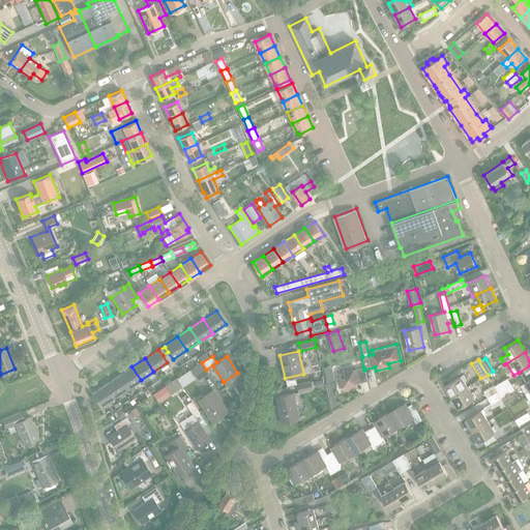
[(208,373),(206,370),(202,362),(201,362),(190,370),(197,380),(208,373)]
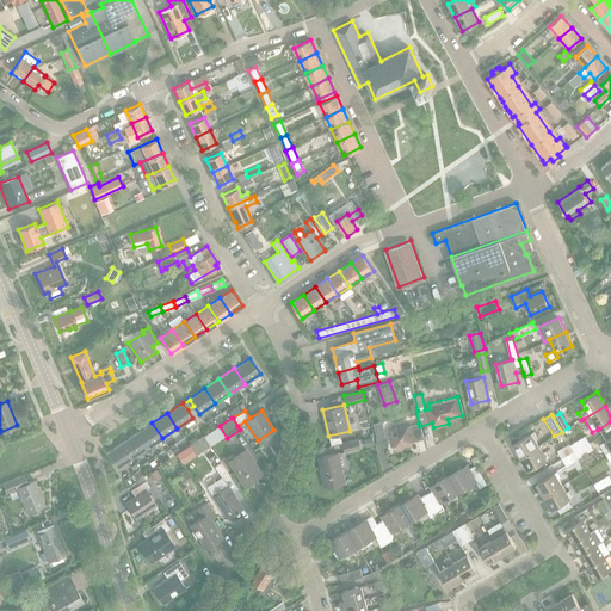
[(419,424),(407,426),(406,421),(392,425),(393,430),(388,431),(392,446),(396,445),(397,449),(412,446),(411,442),(424,438),(420,426),(419,424)]
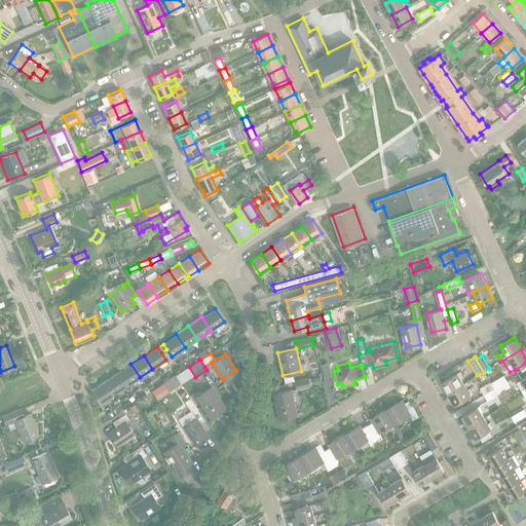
[(126,386),(140,377),(130,364),(117,372),(126,386)]
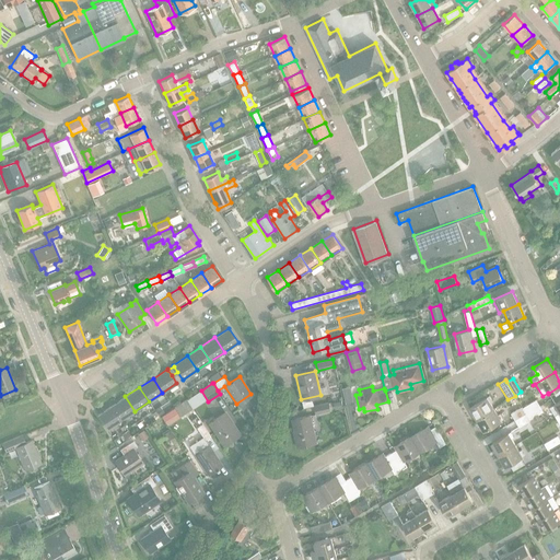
[(121,420),(135,411),(125,396),(112,406),(121,420)]
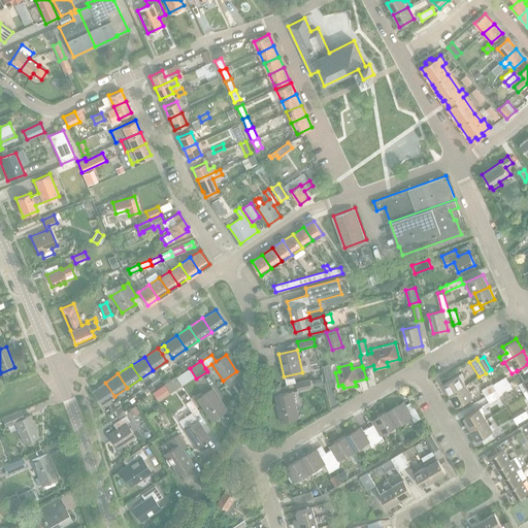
[(449,395),(465,385),(462,380),(464,378),(461,373),(442,384),(447,391),(446,391),(449,395)]
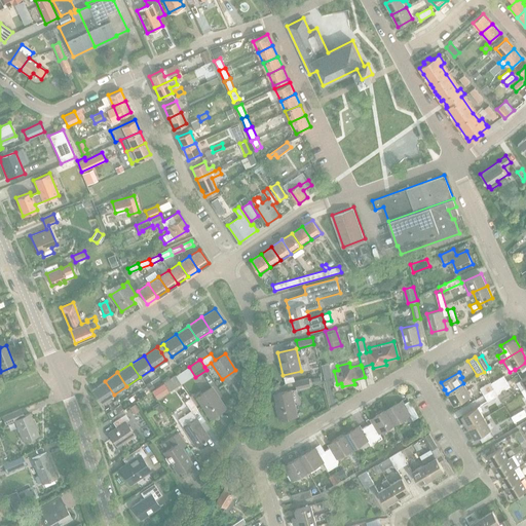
[(163,382),(171,392),(182,385),(175,375),(163,382)]
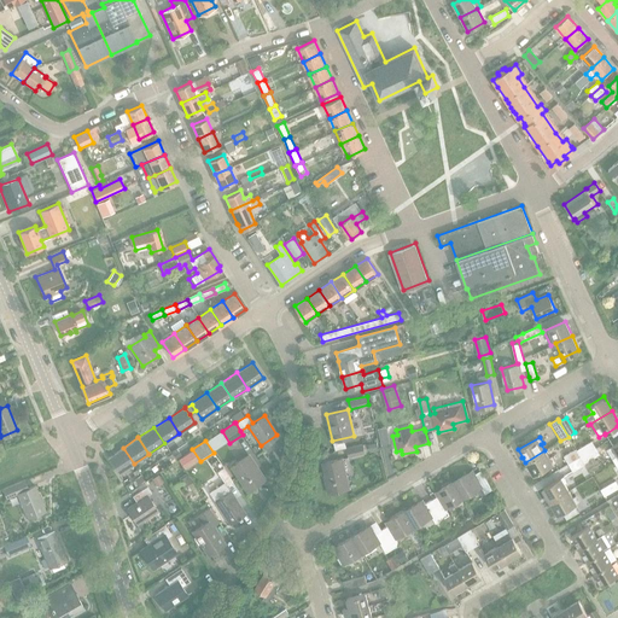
[(614,462),(617,460),(617,441),(607,449),(614,462)]
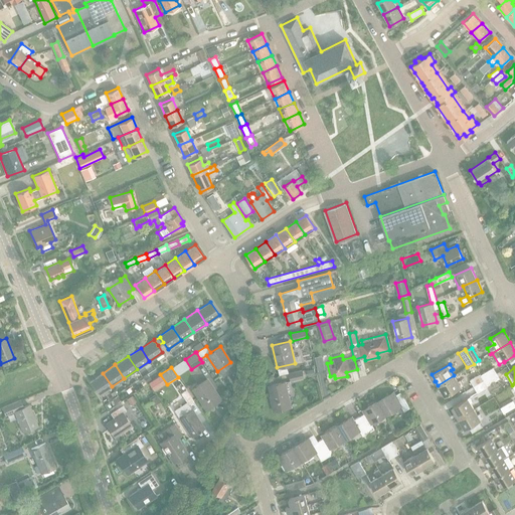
[(484,380),(496,373),(493,368),(480,375),(484,380)]
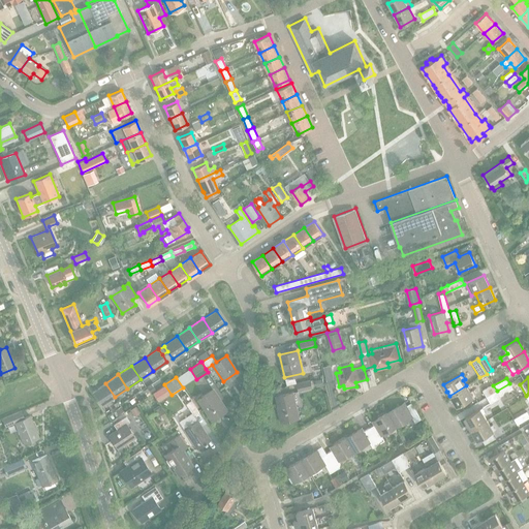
[(297,383),(299,392),(311,389),(309,380),(297,383)]
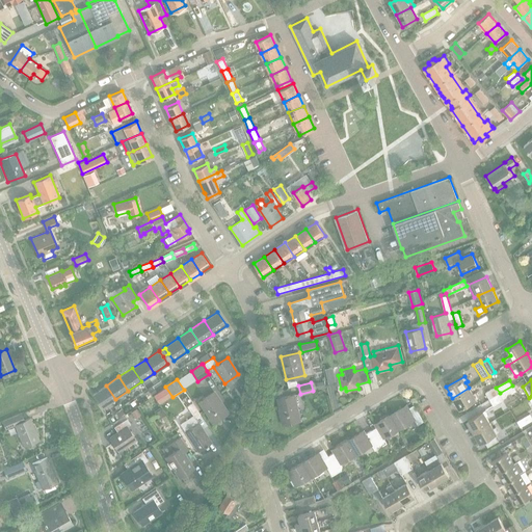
[(101,408),(115,399),(106,386),(92,394),(101,408)]
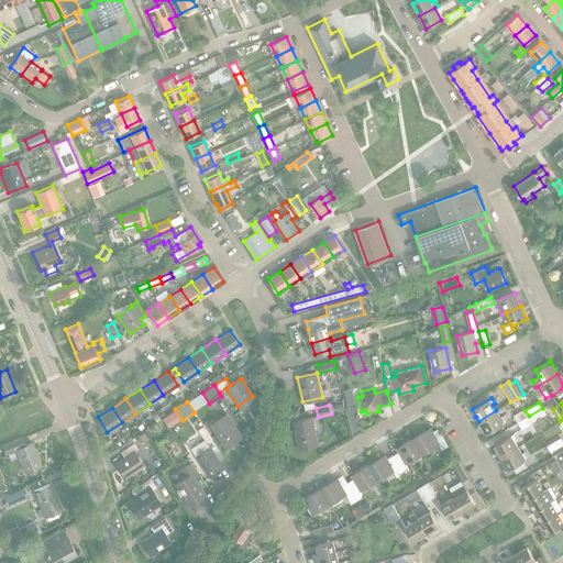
[(529,416),(532,422),(545,414),(542,408),(529,416)]
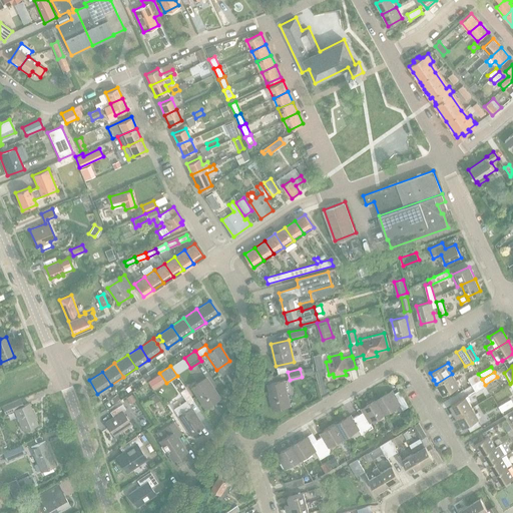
[(482,379),(478,374),(478,373),(467,379),(471,385),(482,379)]
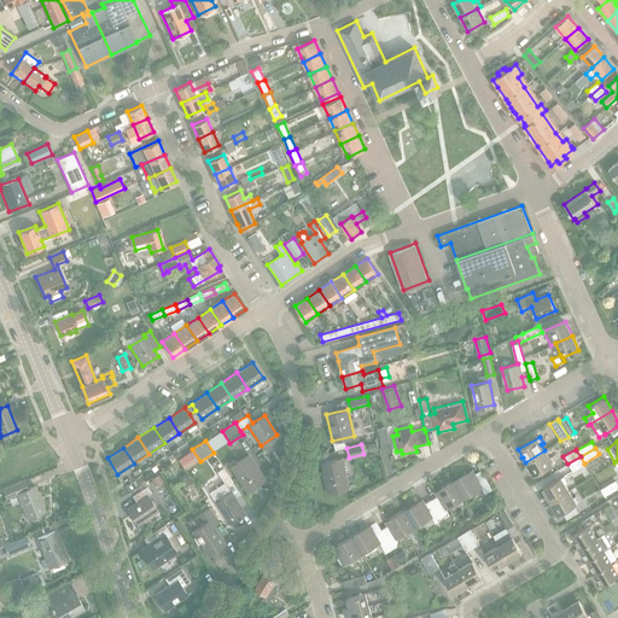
[(544,450),(525,462),(528,467),(529,467),(534,474),(554,462),(551,456),(548,458),(544,450)]
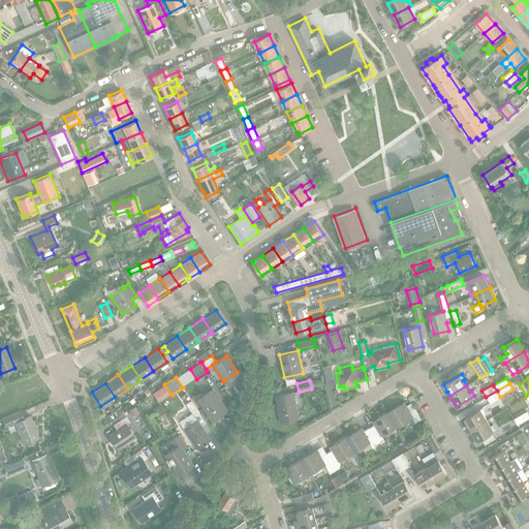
[(197,399),(211,419),(225,410),(212,390),(197,399)]
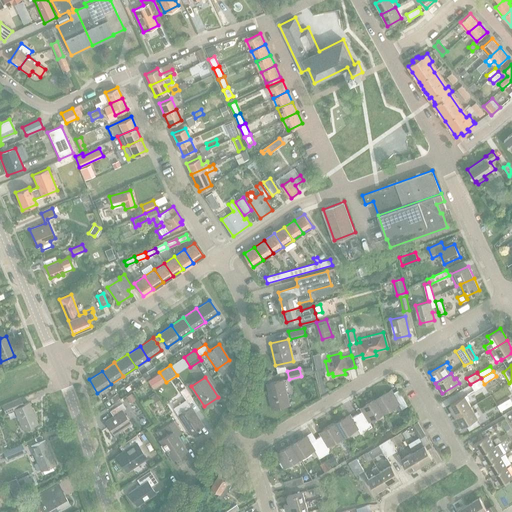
[(484,385),(484,384),(481,378),(470,384),(474,391),(484,385)]
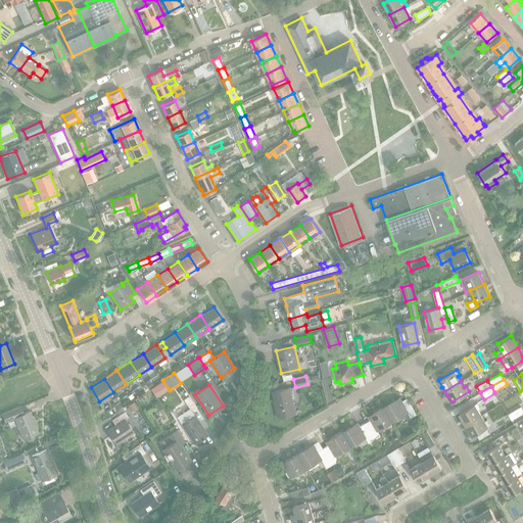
[(272,391),(278,417),(295,413),(289,387),(272,391)]
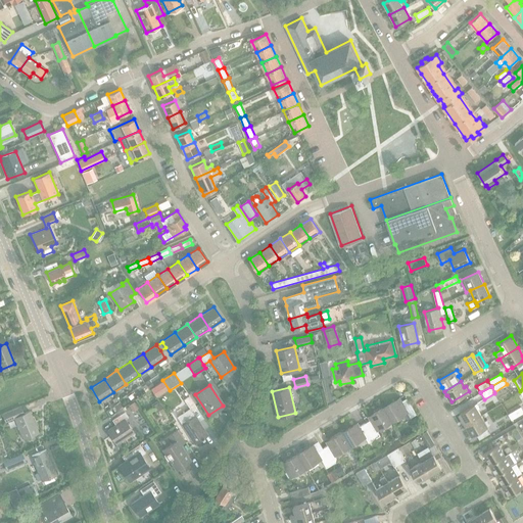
[(183,399),(191,411),(196,408),(189,395),(183,399)]
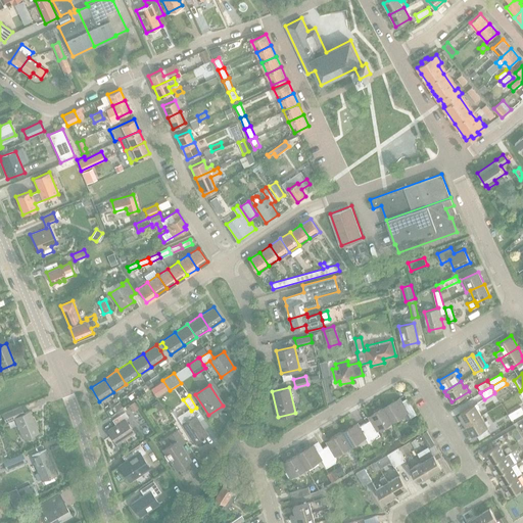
[(384,407),(392,421),(407,412),(410,418),(416,414),(407,397),(397,402),(395,399),(384,407)]
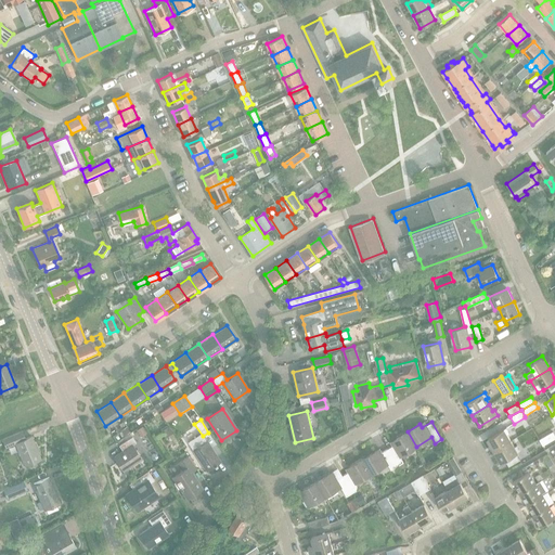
[(492,451),(511,441),(506,435),(508,434),(505,428),(487,439),(491,446),(489,447),(492,451)]
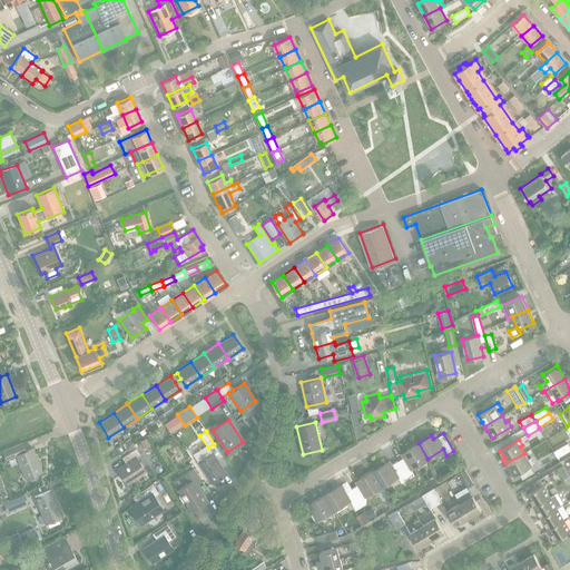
[(31,448),(26,450),(22,442),(2,451),(6,459),(16,455),(26,479),(41,471),(31,448)]
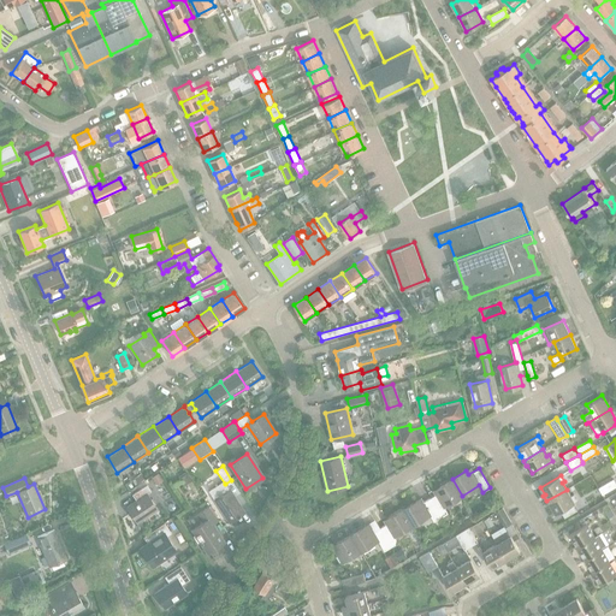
[(444,507),(462,496),(452,479),(437,489),(439,492),(430,498),(440,517),(448,513),(444,507)]
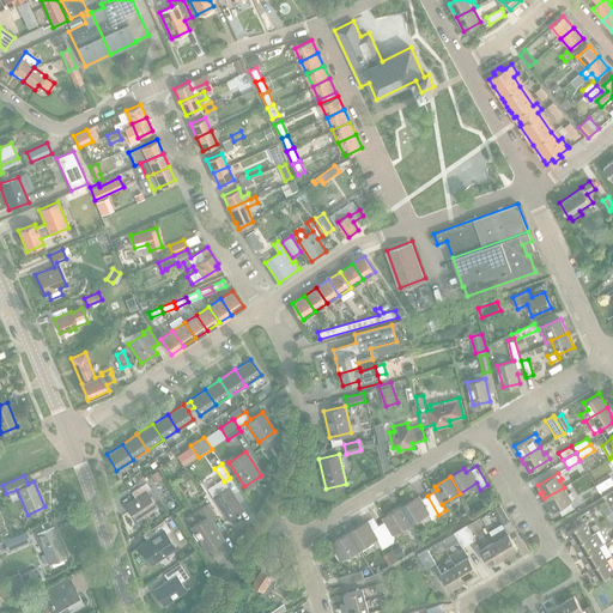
[(595,486),(599,492),(612,484),(612,483),(610,477),(595,486)]
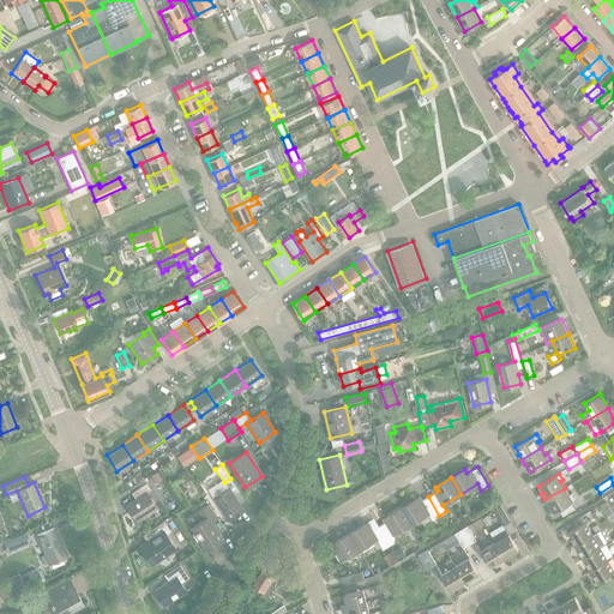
[(126,506),(136,522),(156,507),(146,493),(150,491),(146,483),(131,493),(136,500),(126,506)]
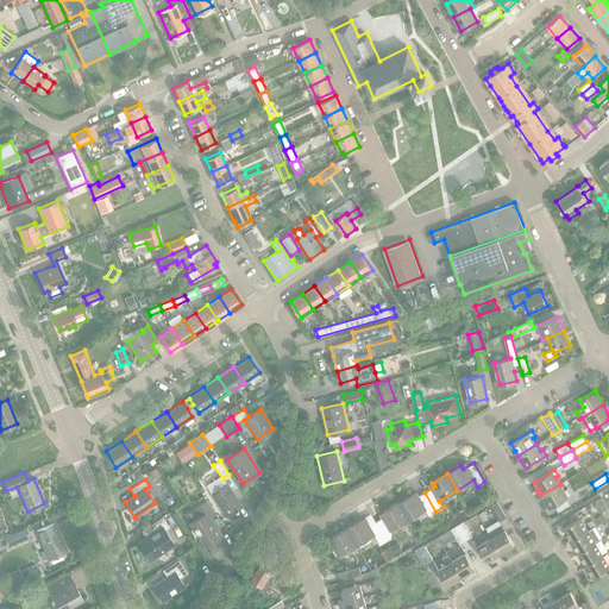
[(211,494),(226,516),(242,506),(226,484),(211,494)]
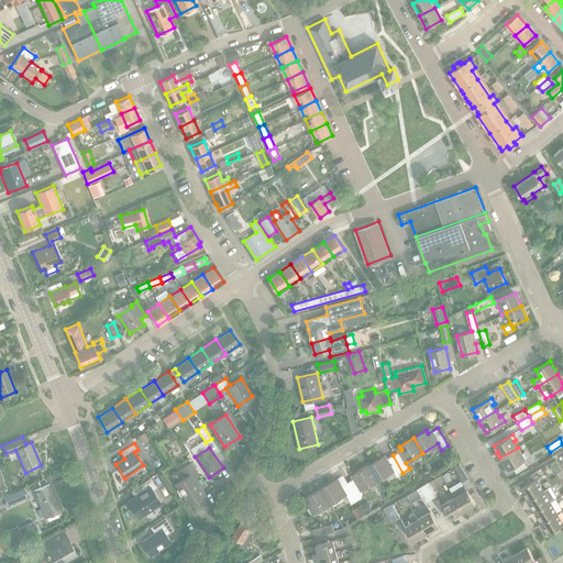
[(518,448),(499,457),(501,463),(504,462),(508,468),(511,466),(516,473),(527,466),(522,460),(527,457),(523,452),(521,453),(518,448)]
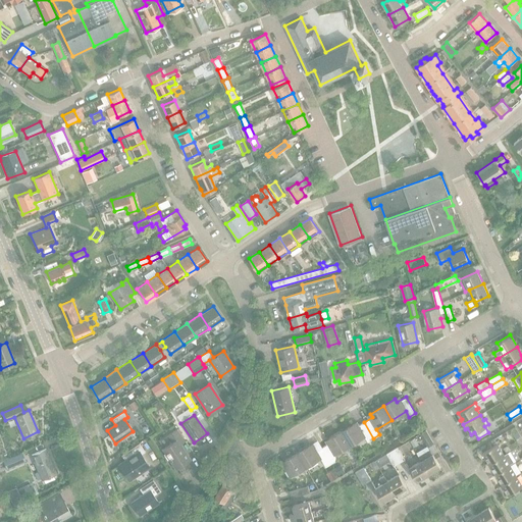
[(367,441),(373,438),(364,422),(355,427),(353,424),(341,431),(349,446),(364,436),(367,441)]
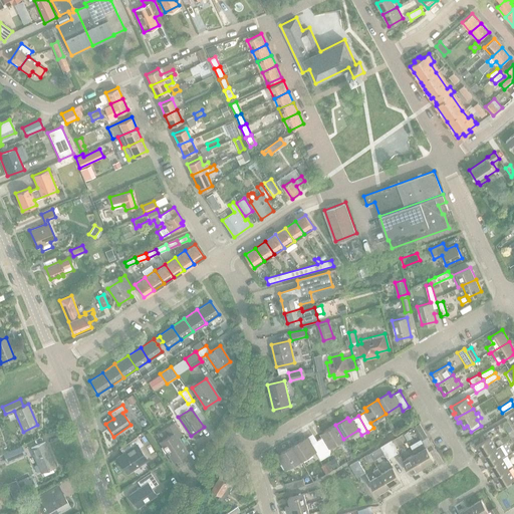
[(160,440),(174,461),(187,452),(177,437),(182,434),(174,422),(165,428),(169,434),(160,440)]
